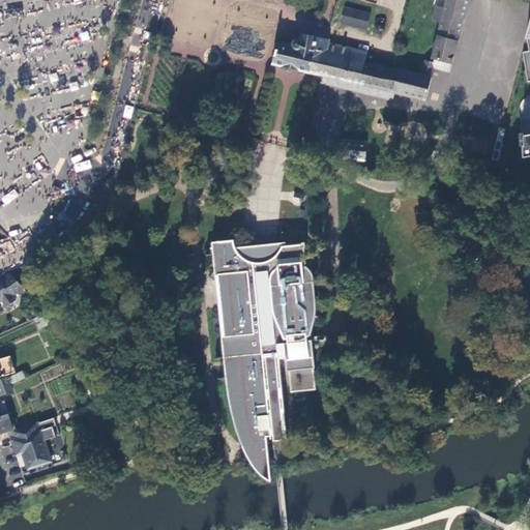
[(445,0),(443,9),(436,7),(433,21),(440,22),(433,59),(435,60),(434,63),(425,61),(421,76),(365,63),(369,53),(364,52),(360,68),(357,83),(359,84),(359,85),(425,101),(434,68),(450,72),(469,0),(445,0)]
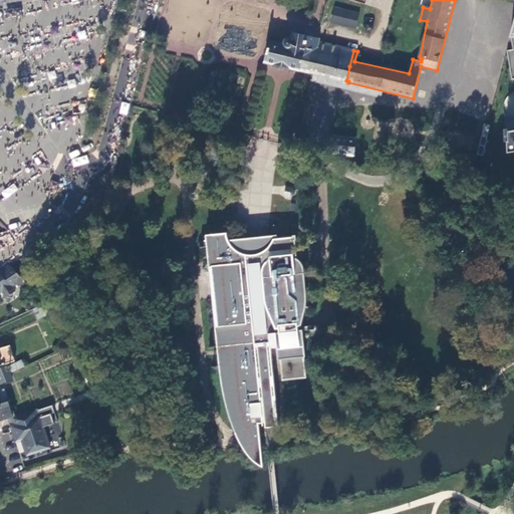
[(330,24),(357,27),(358,10),(332,7),(330,24)]
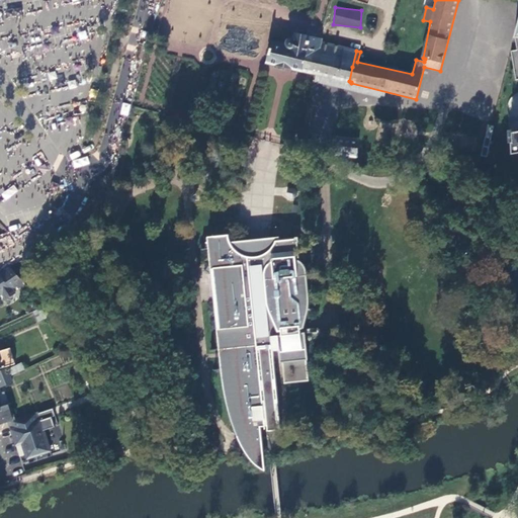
[(376,40),(385,15),(371,10),(363,36),(376,40)]
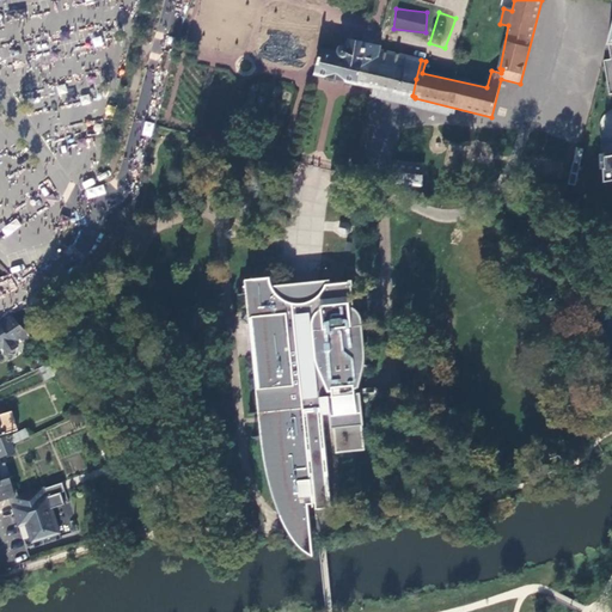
[(497,53),(503,26),(493,24),(487,49),(497,53)]
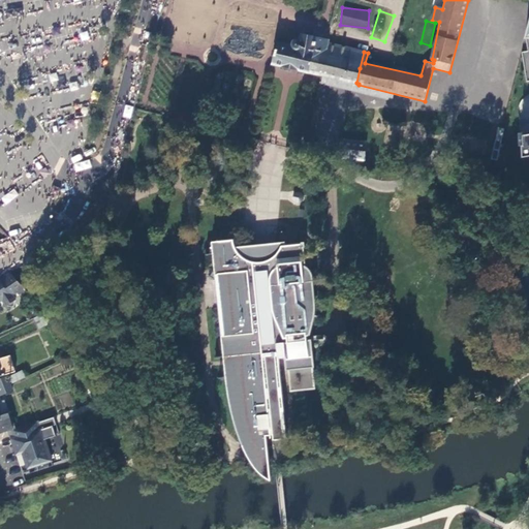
[(273,64),(323,76),(324,76),(324,74),(312,70),(317,51),(342,57),(344,48),(329,43),(330,39),(302,34),(301,40),(299,40),(297,40),(294,42),(293,45),(279,42),(273,64)]
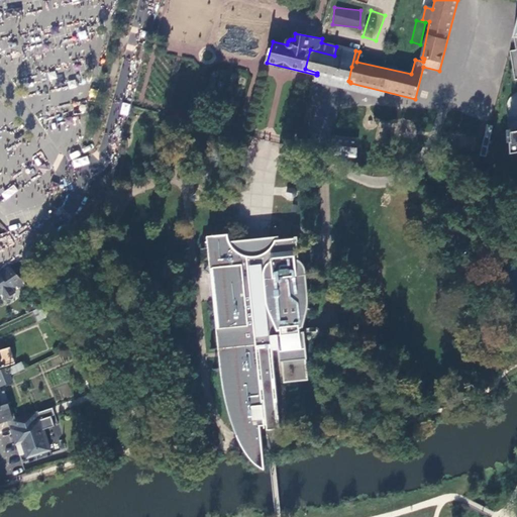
[(317,75),(350,83),(350,82),(348,81),(351,67),(355,50),(343,47),(336,46),(334,56),(310,49),(305,69),(317,73),(317,75)]
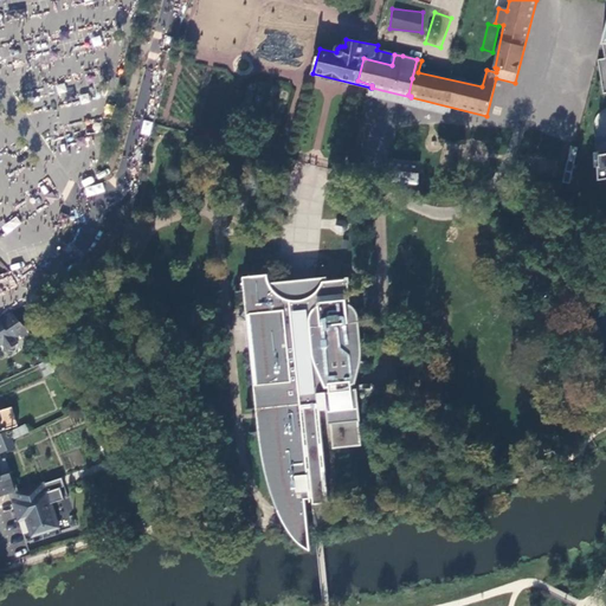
[(387,160),(385,179),(385,181),(419,185),(420,163),(387,160)]
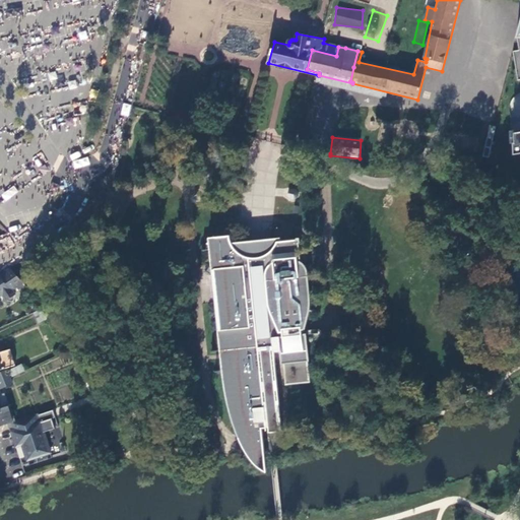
[(139,177),(127,180),(129,188),(141,184),(139,177)]
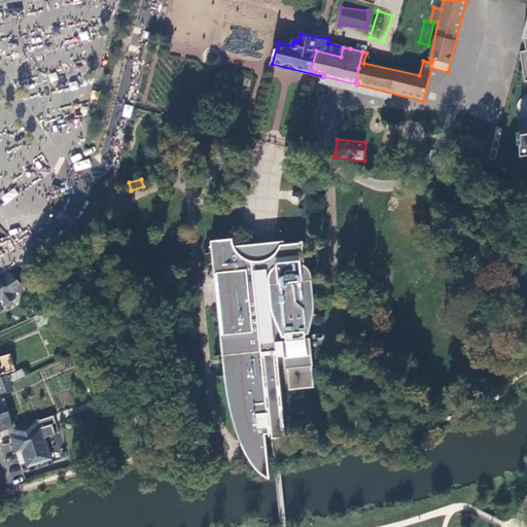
[(314,299),(312,278),(311,274),(310,271),(307,268),(305,265),(303,246),(304,246),(304,243),(301,243),(301,242),(290,243),(289,244),(285,245),(285,241),(259,244),(235,246),(234,244),(233,239),(219,240),(217,243),(211,246),(212,247),(216,283),(224,371),(232,408),(236,425),(238,432),(242,441),(245,447),(249,456),(253,461),(258,467),(270,478),(269,466),(268,460),(266,434),(271,433),(270,426),(259,427),(258,415),(268,414),(262,361),(265,361),(265,357),(275,356),(276,360),(278,360),(278,356),(283,356),(285,367),(286,369),(289,390),(315,388),(312,366),(310,339),(303,340),(302,331),(310,330),(313,315),(314,299)]
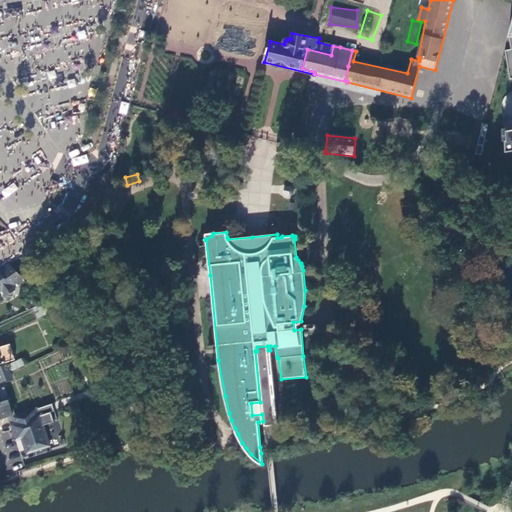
[(4,243),(12,242),(11,234),(3,234),(4,243)]
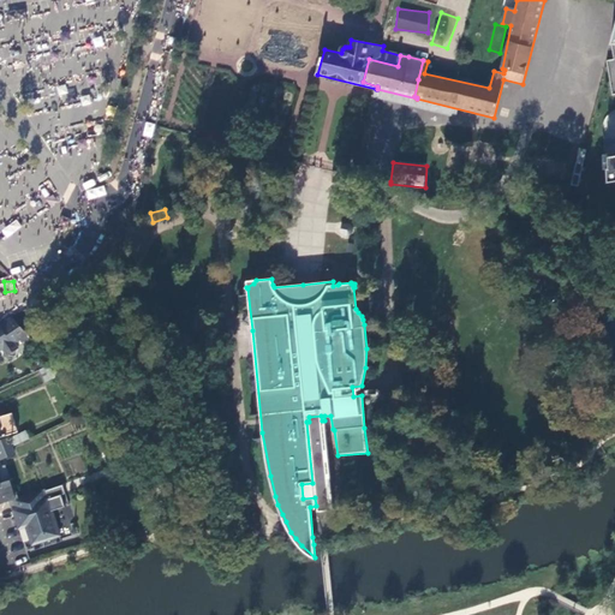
[(16,342),(28,334),(21,326),(11,318),(0,326),(0,350),(5,347),(10,354),(16,356),(18,354),(19,347),(16,342)]
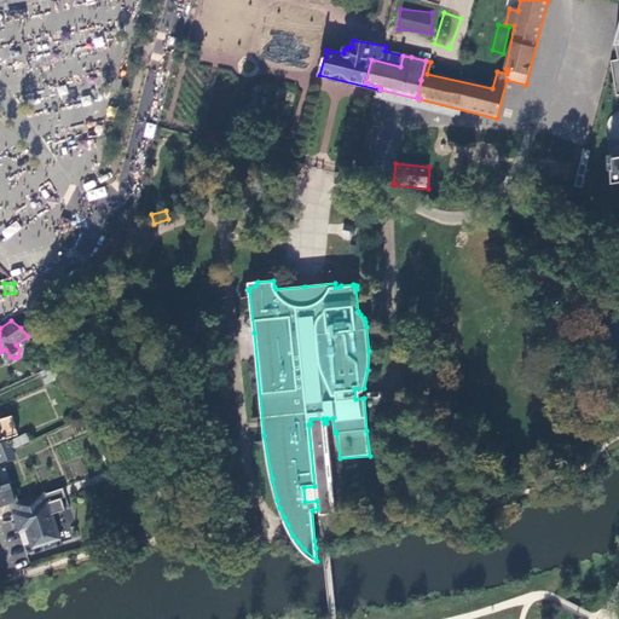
[(34,365),(39,372),(46,369),(42,362),(34,365)]
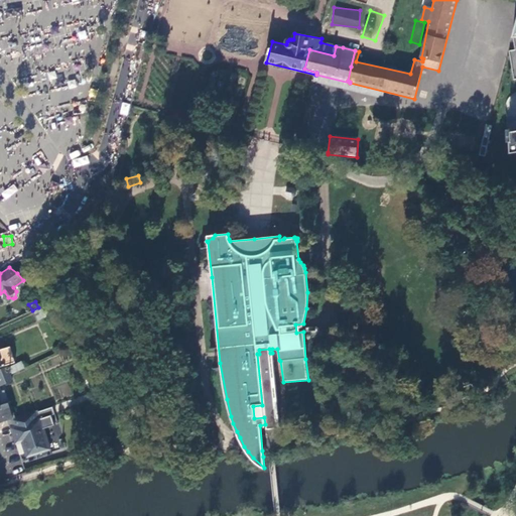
[(32,310),(37,321),(46,317),(45,313),(42,306),(38,307),(32,310)]
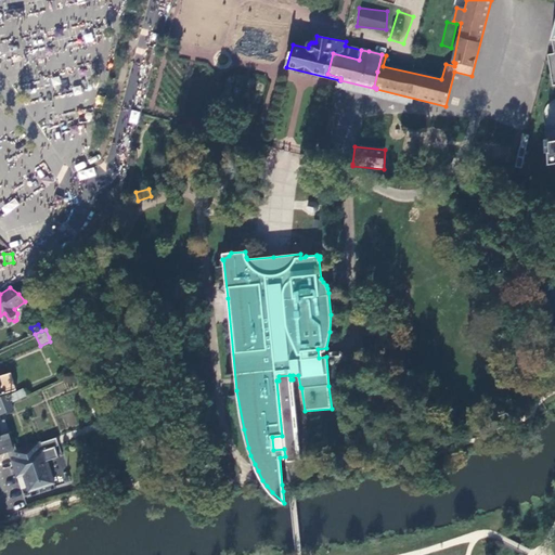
[(0,376),(0,396),(1,396),(1,395),(16,390),(11,373),(0,376)]
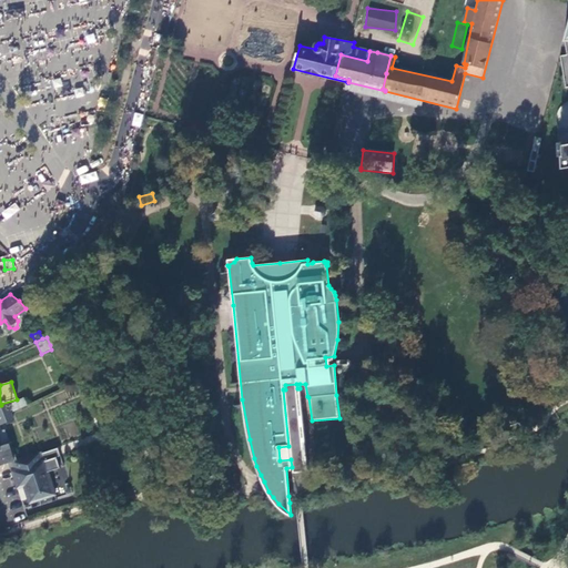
[(288,446),(291,459),(292,467),(307,466),(300,388),(297,388),(296,384),(285,385),(285,389),(283,389),(288,446)]
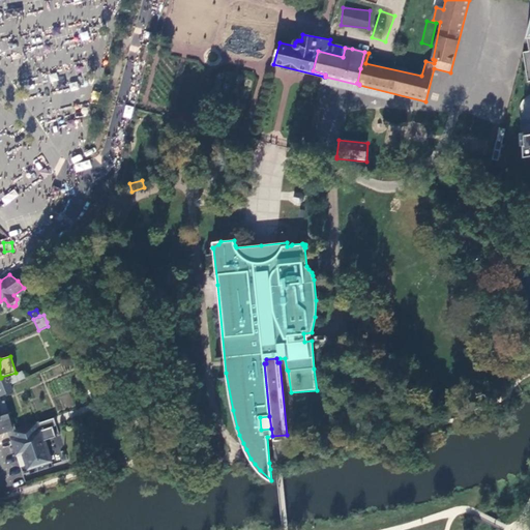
[(10,377),(15,384),(25,379),(22,372),(10,377)]
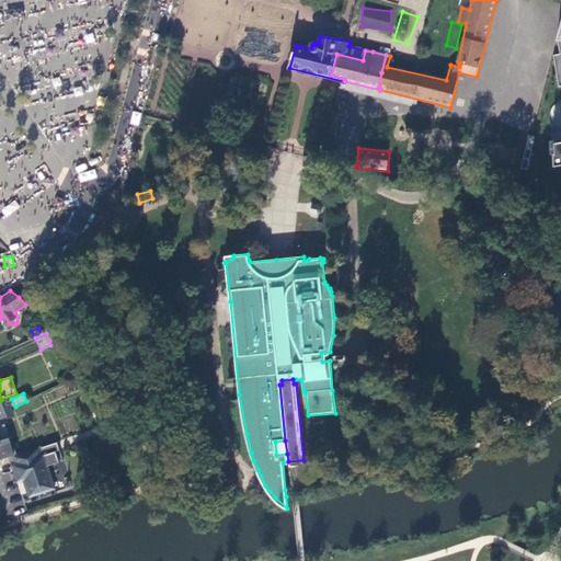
[(0,459),(9,457),(15,456),(14,455),(9,435),(6,435),(2,425),(0,425),(0,416),(1,420),(14,413),(8,399),(0,402),(0,459)]
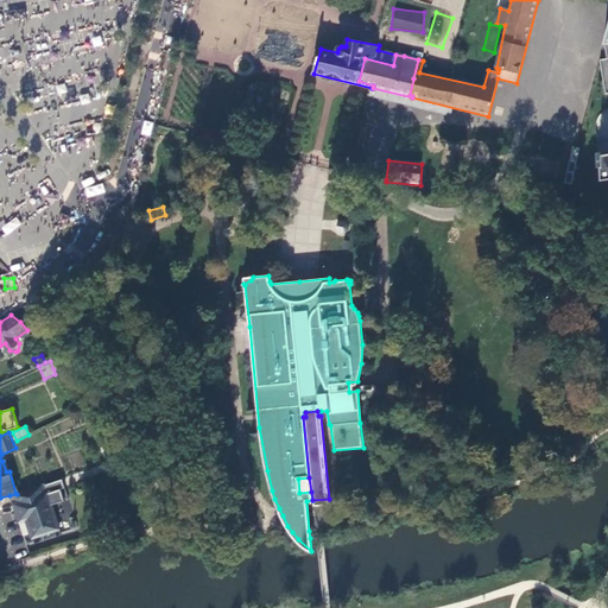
[(59,531),(44,483),(16,493),(17,494),(10,495),(17,517),(24,514),(32,539),(59,531)]
